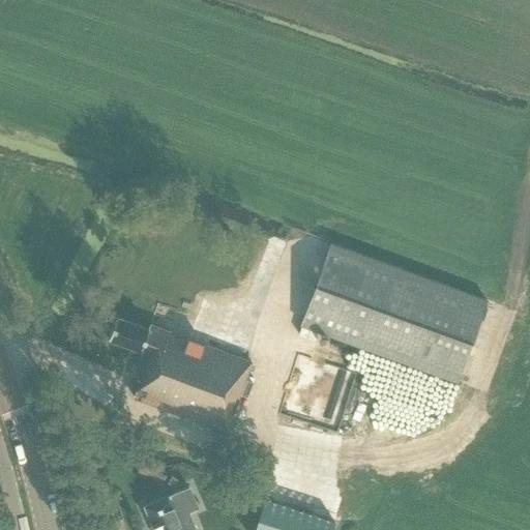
[(455,382),(486,299),(330,242),(300,324),(455,382)]
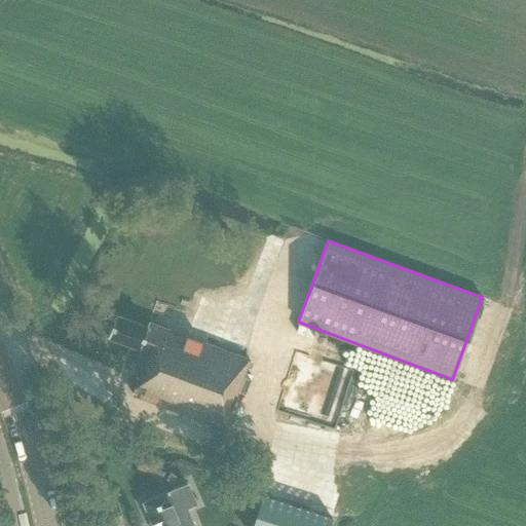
[(147,327),(115,314),(107,336),(140,348),(140,346),(145,348),(135,376),(139,378),(133,395),(224,428),(237,391),(245,395),(251,379),(242,377),(250,360),(148,322),(147,327)]
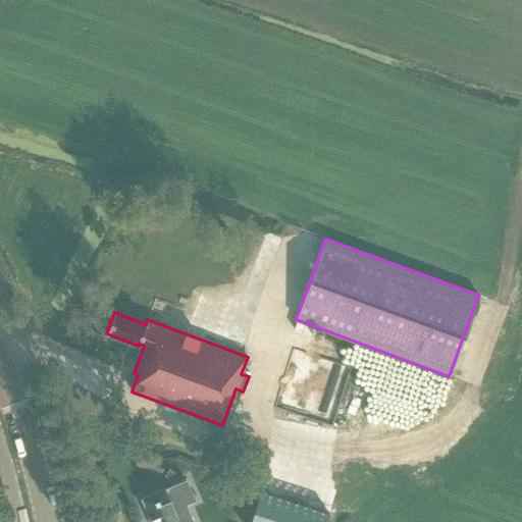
[(233,477),(185,459),(162,468),(167,480),(172,478),(175,485),(142,500),(151,521),(191,521),(185,506),(196,501),(193,494),(203,490),(225,500),(233,477)]
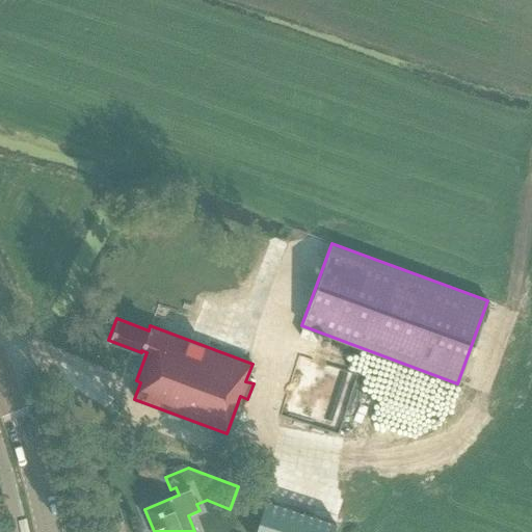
[(246,496),(235,531),(318,531),(323,519),(246,496)]
